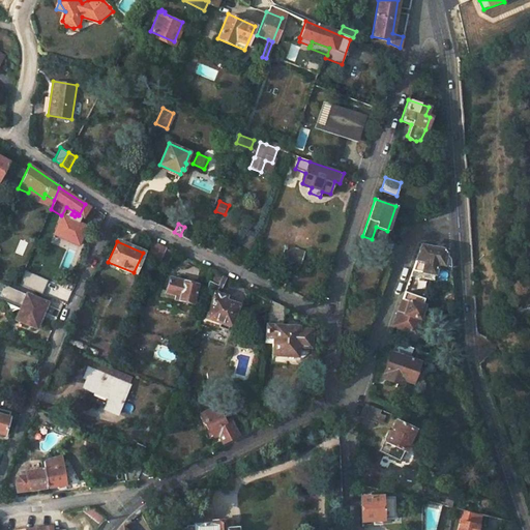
[(152,241),(147,257),(158,263),(165,247),(152,241)]
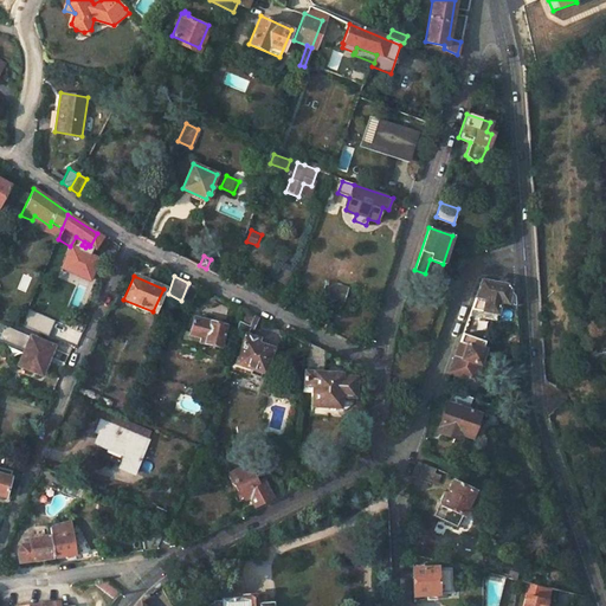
[(290,282),(276,277),(269,295),(283,301),(290,282)]
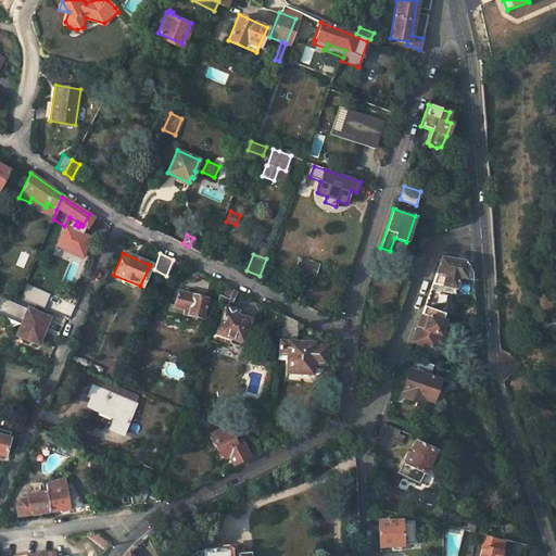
[(318,265),(300,258),(297,270),(315,276),(318,265)]
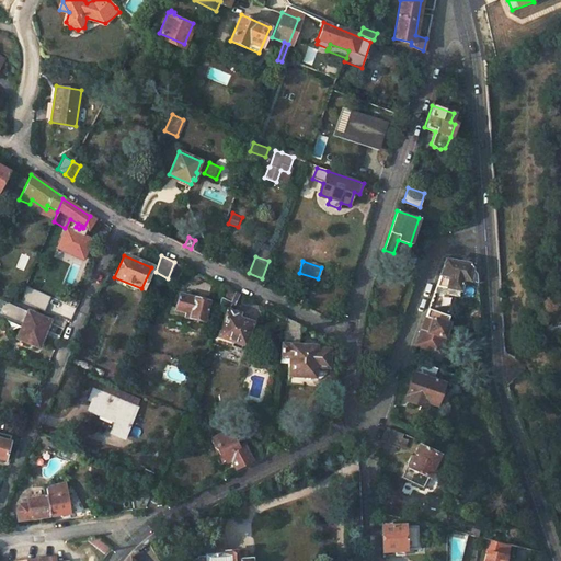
[(466,284),(471,266),(470,265),(446,262),(436,287),(455,294),(458,283),(466,284)]
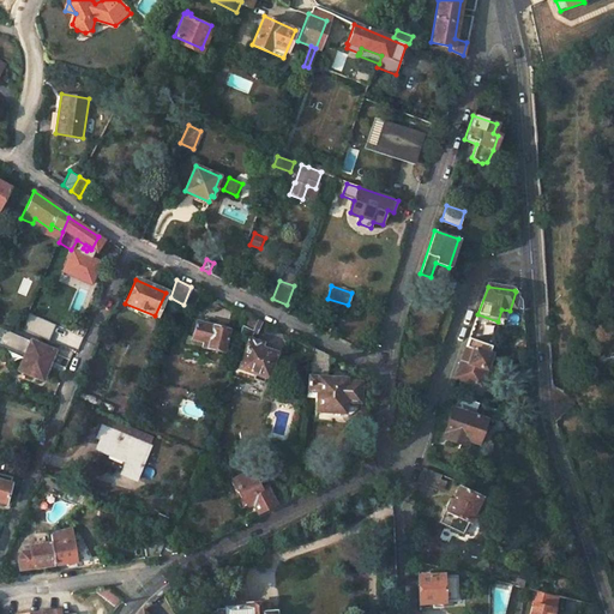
[(262,343),(248,338),(251,330),(256,331),(260,321),(244,313),(238,339),(246,343),(235,373),(262,383),(264,378),(266,378),(275,353),(268,349),(260,347),(262,343)]
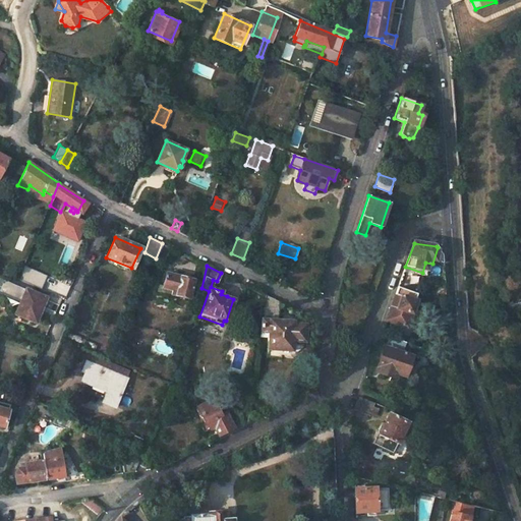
[(31,277),(42,282),(44,277),(33,272),(31,277)]
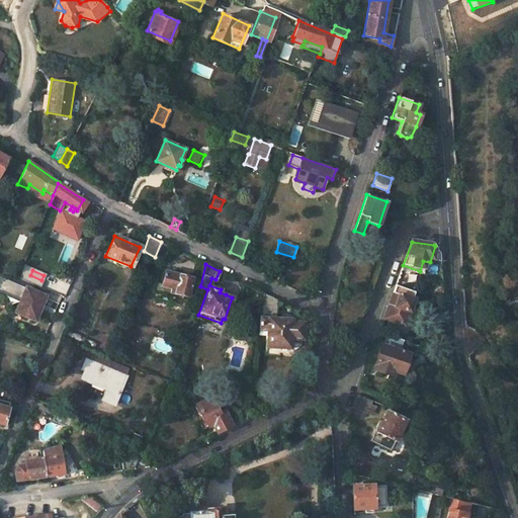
[(158,284),(157,288),(188,295),(191,277),(164,271),(162,285),(158,284)]
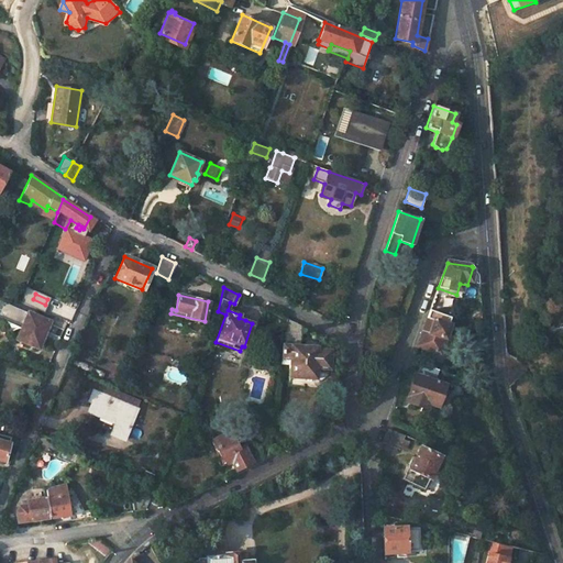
[(3,306),(6,306),(3,311),(12,315),(18,302),(7,298),(3,306)]
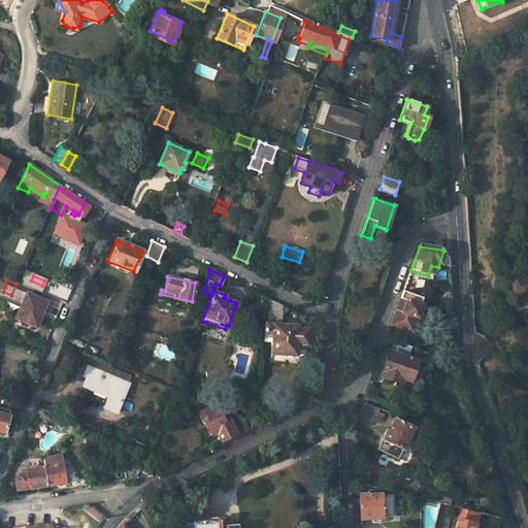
[(391,327),(413,334),(422,306),(421,306),(423,298),(403,292),(391,327)]
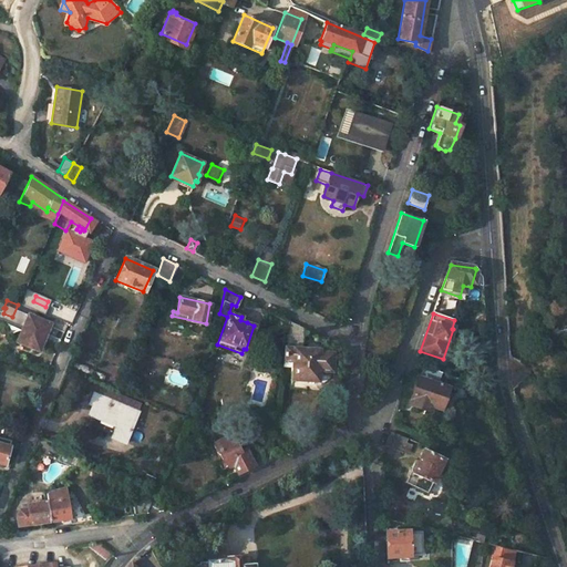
[(49,325),(22,315),(19,323),(22,325),(16,343),(35,350),(42,333),(45,334),(49,325)]
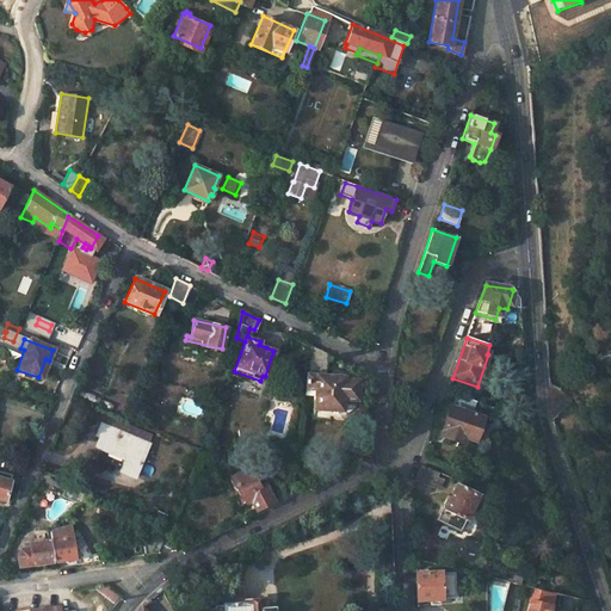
[(344,377),(325,375),(326,353),(310,345),(304,372),(302,389),(314,390),(313,409),(341,412),(343,400),(357,400),(358,381),(344,380),(344,377)]
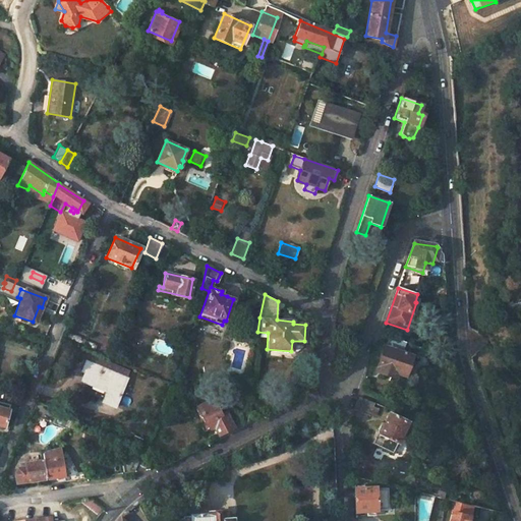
[(389,337),(375,373),(403,383),(412,358),(410,358),(414,346),(389,337)]
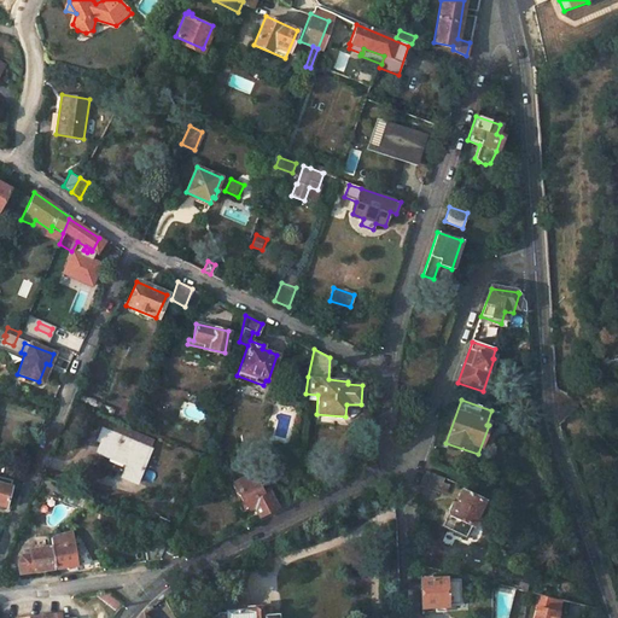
[(124,413),(118,410),(116,418),(129,424),(132,415),(124,413)]
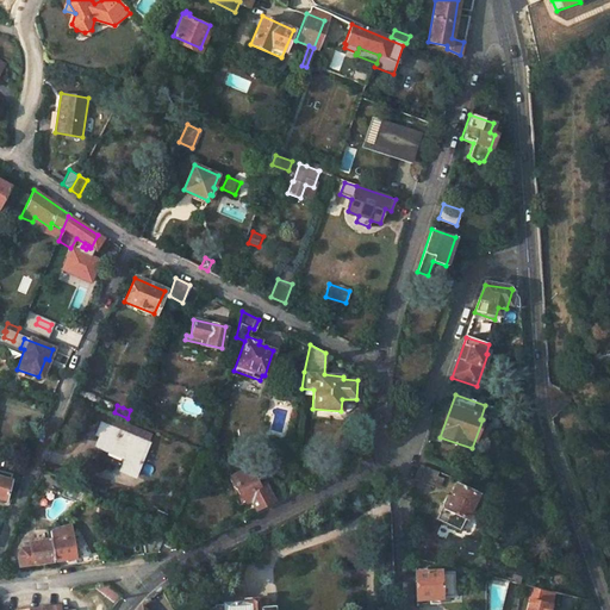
[(135,475),(149,444),(99,423),(95,430),(100,431),(94,444),(124,456),(119,470),(135,475)]
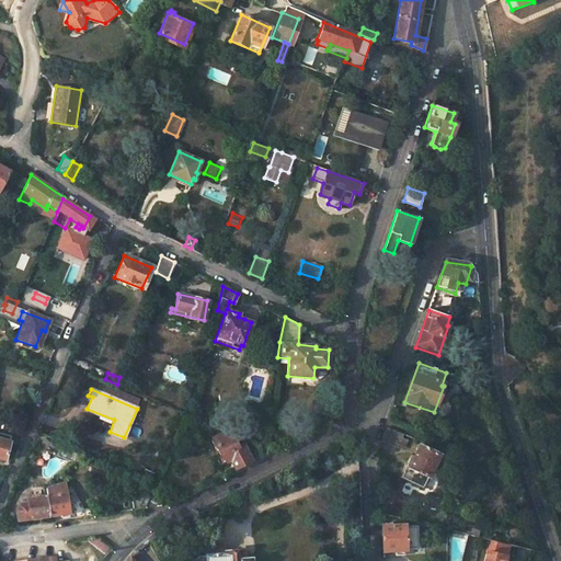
[(398,449),(403,435),(386,428),(381,443),(398,449)]
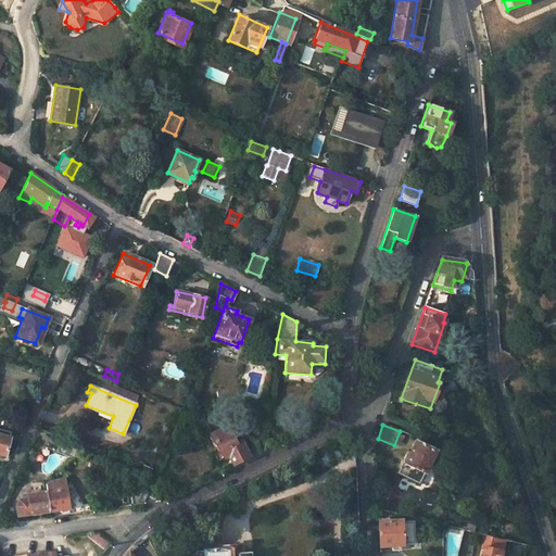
[(215,453),(218,460),(230,454),(236,465),(260,453),(260,445),(247,452),(241,440),(237,441),(234,433),(230,434),(229,431),(225,433),(223,428),(211,433),(213,437),(212,437),(215,443),(216,443),(219,450),(215,453)]
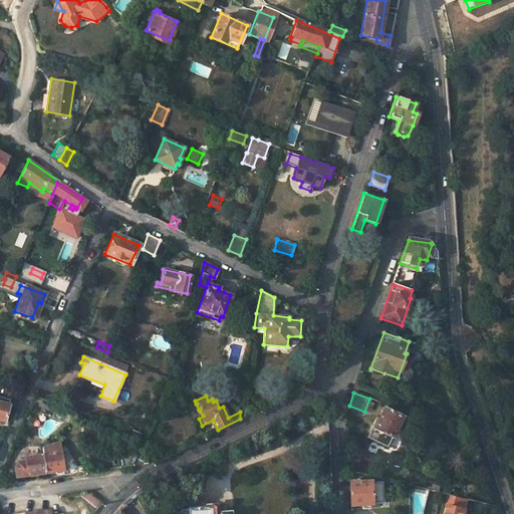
[(0,397),(0,420),(3,422),(10,400),(0,397)]
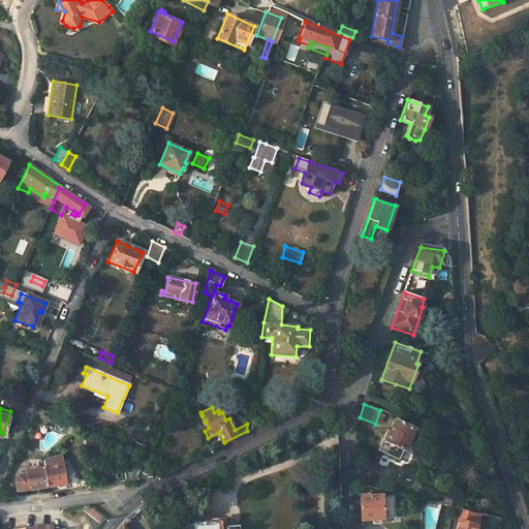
[(81,427),(59,417),(55,429),(70,435),(81,427)]
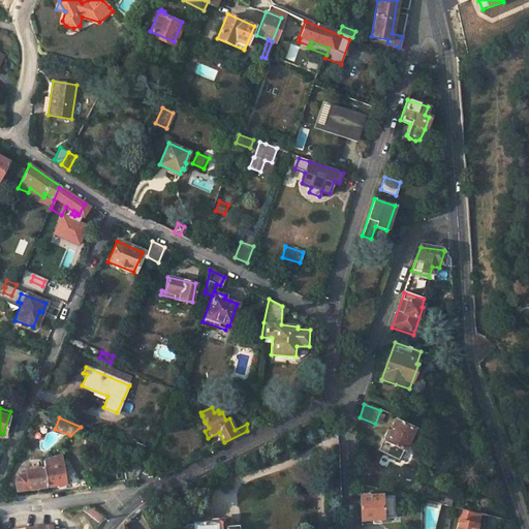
[(382,441),(377,453),(399,462),(412,430),(395,422),(385,443),(382,441)]
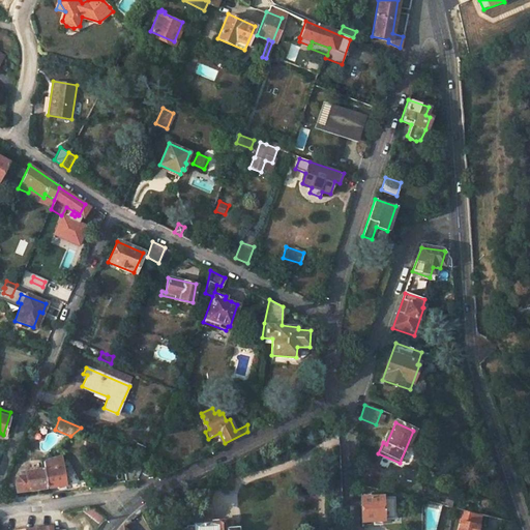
[(61,459),(42,461),(43,468),(46,487),(64,484),(61,459)]
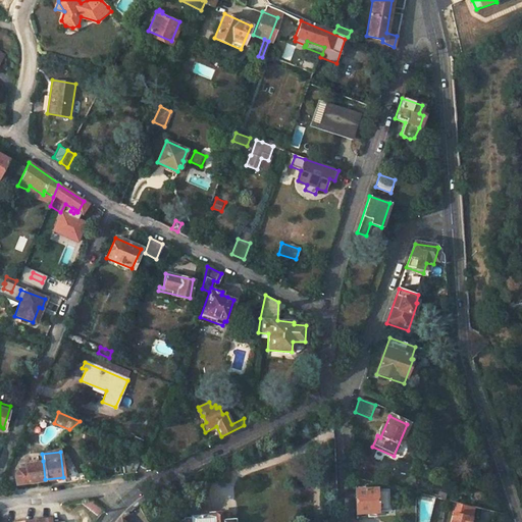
[(135,472),(141,456),(122,459),(124,474),(135,472)]
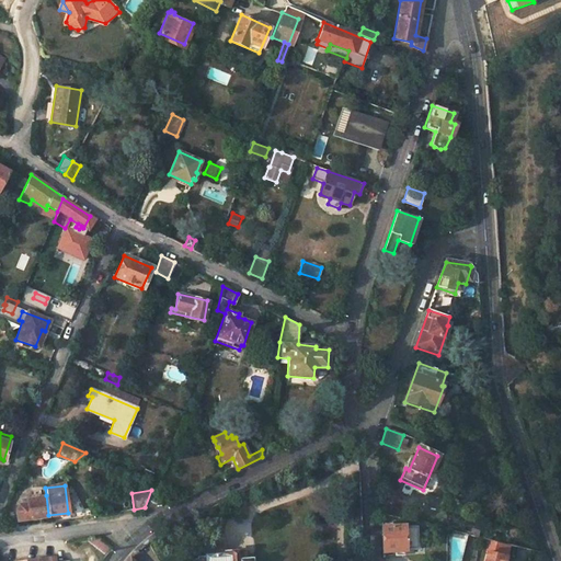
[(157,506),(162,492),(151,490),(145,507),(157,506)]
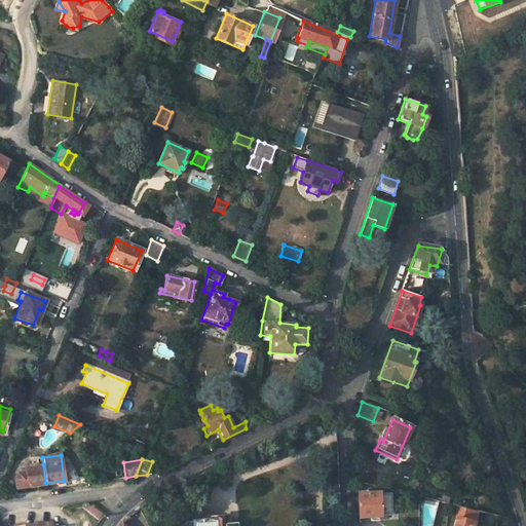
[(14,488),(45,483),(43,464),(24,467),(24,472),(16,473),(13,479),(14,488)]
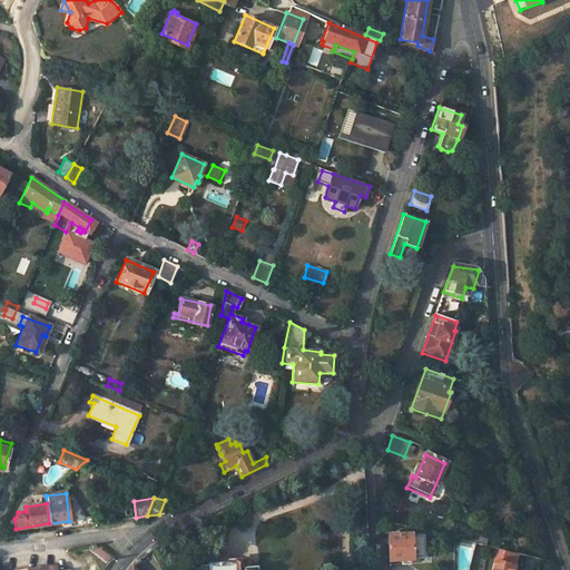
[(423,559),(422,538),(410,538),(410,536),(386,537),(387,562),(411,561),(411,559),(423,559)]
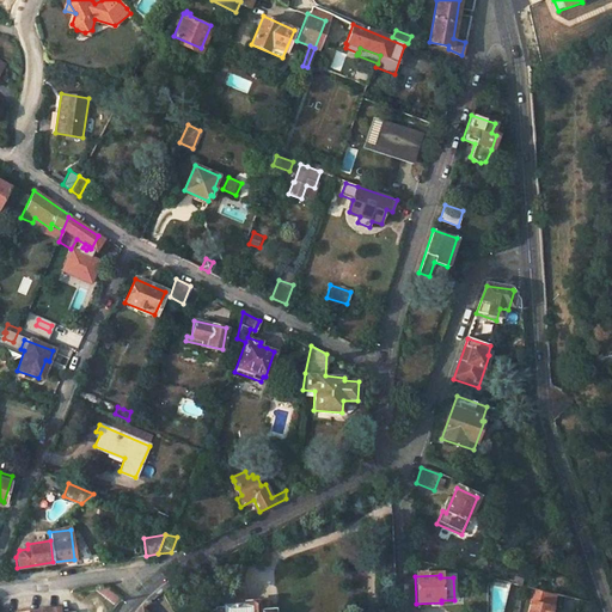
[(521,579),(513,576),(512,581),(510,585),(520,587),(521,579)]
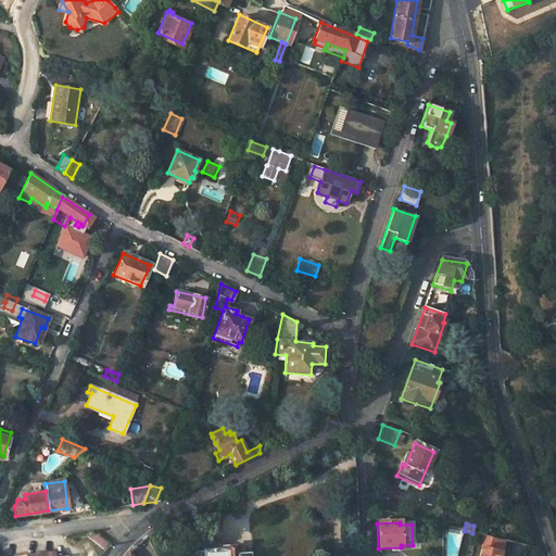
[(86,535),(105,552),(111,544),(98,534),(86,535)]
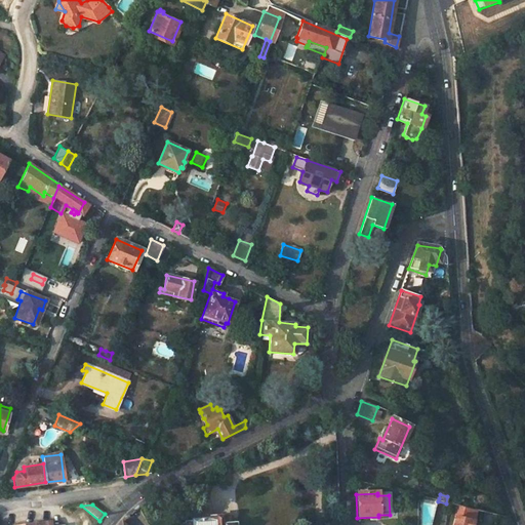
[(472,524),(476,510),(473,510),(457,506),(453,524),(472,524)]
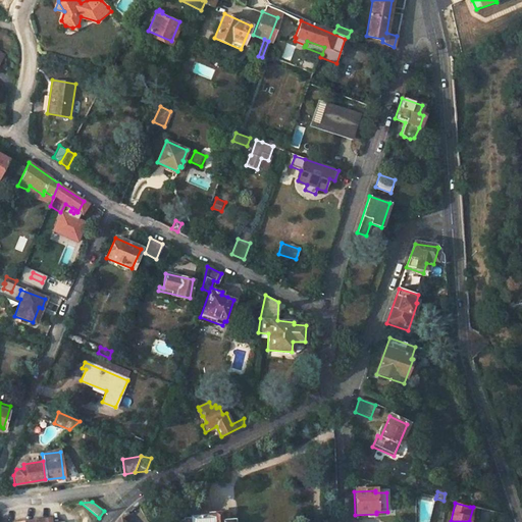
[(337,521),(337,511),(327,511),(327,521),(337,521)]
